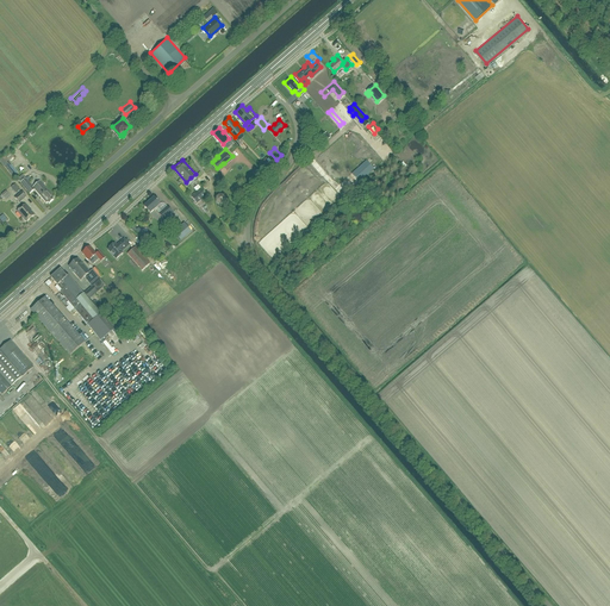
[(262,160),(257,163),(266,173),(271,168),(262,160)]
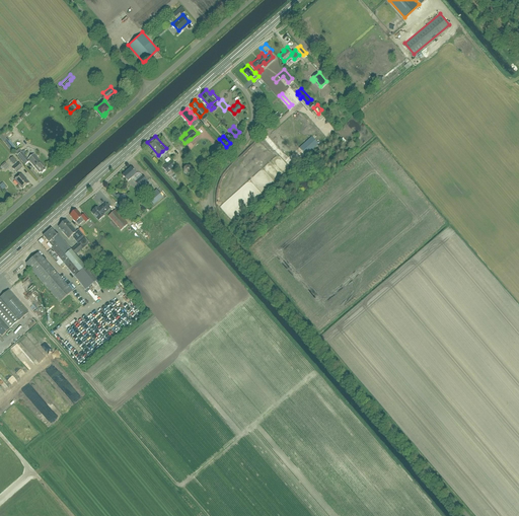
[(23,152),(25,150),(23,148),(16,153),(25,163),(29,159),(23,152)]
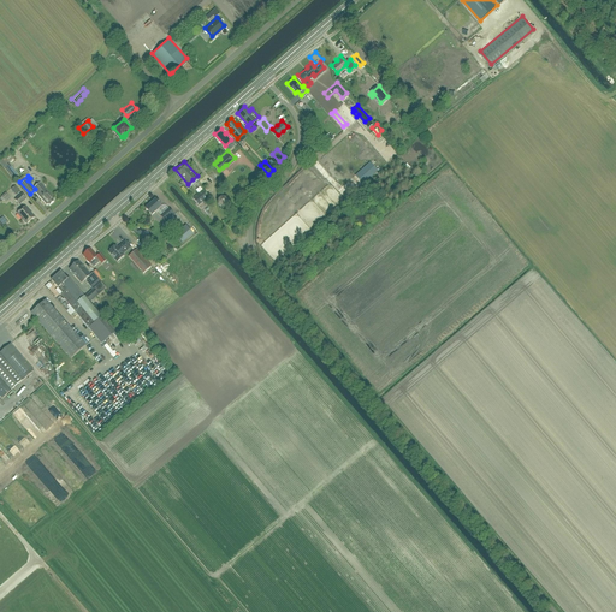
[(54,196),(42,183),(41,180),(34,186),(47,203),(48,202),(49,203),(54,198),(53,197),(54,196)]
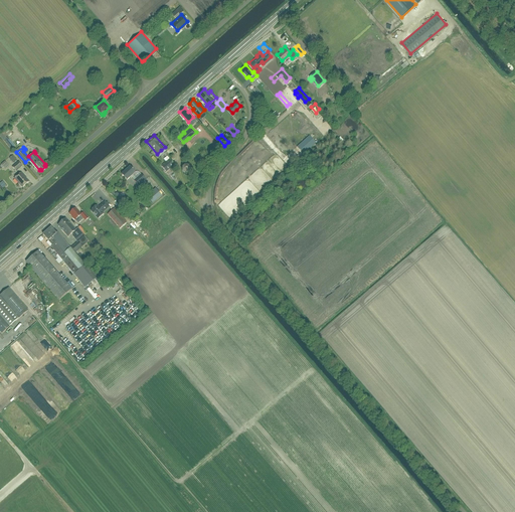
[(13,162),(18,159),(14,153),(9,155),(13,162)]
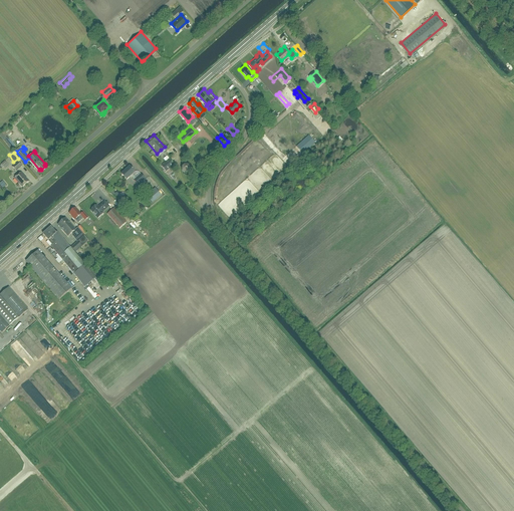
[(166,170),(174,163),(169,156),(161,164),(166,170)]
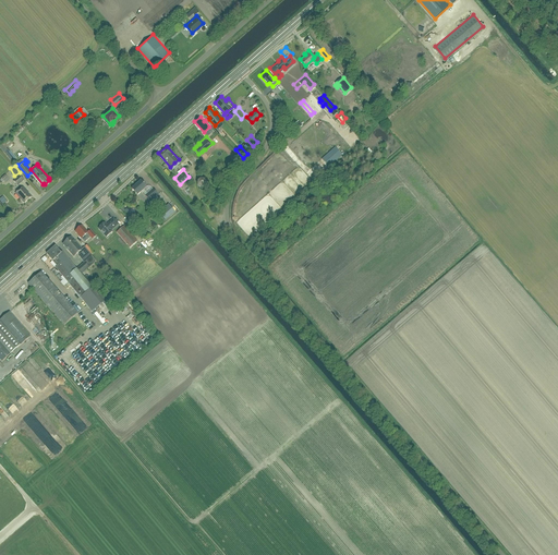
[(16,183),(23,178),(20,173),(13,179),(16,183)]
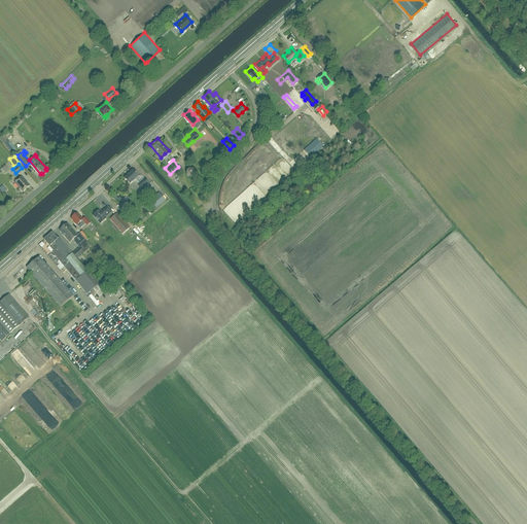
[(188,167),(186,169),(186,173),(188,175),(191,176),(195,174),(195,171),(192,168),(188,167)]
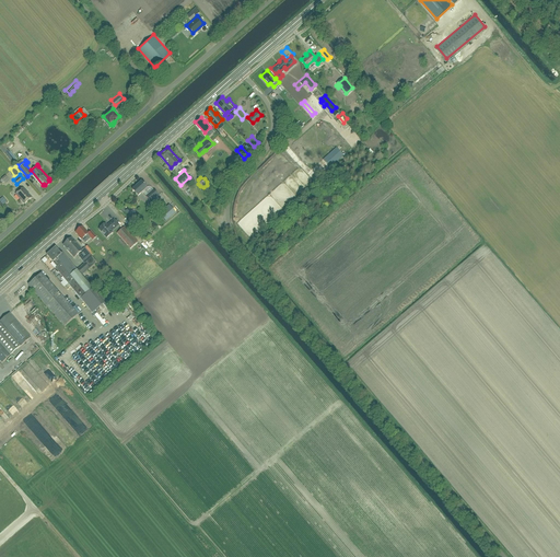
[(150,199),(158,193),(153,187),(148,192),(144,187),(147,185),(141,180),(131,187),(137,194),(141,189),(150,199)]
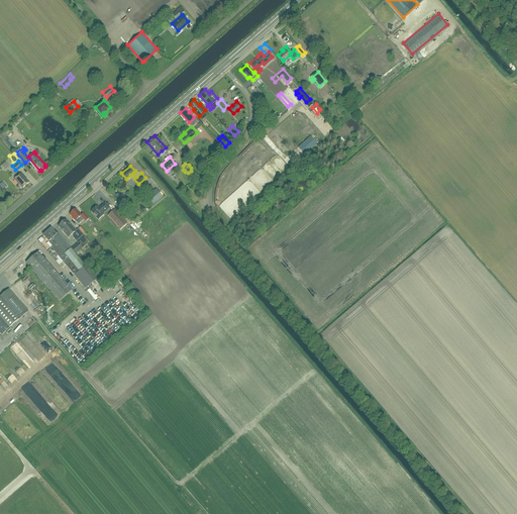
[(22,186),(28,180),(24,176),(24,175),(21,171),(14,177),(22,186)]
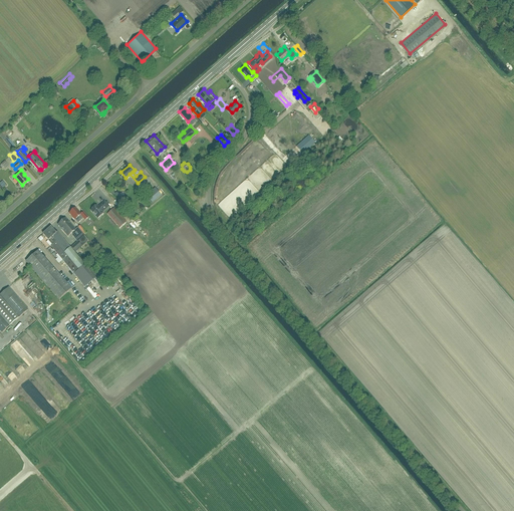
[(152,201),(161,193),(155,186),(146,194),(152,201)]
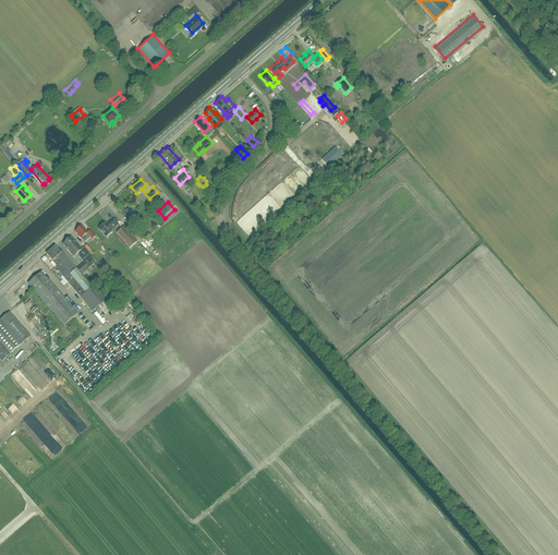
[(98,226),(106,234),(112,229),(111,228),(118,221),(113,216),(108,221),(107,224),(105,220),(98,226)]
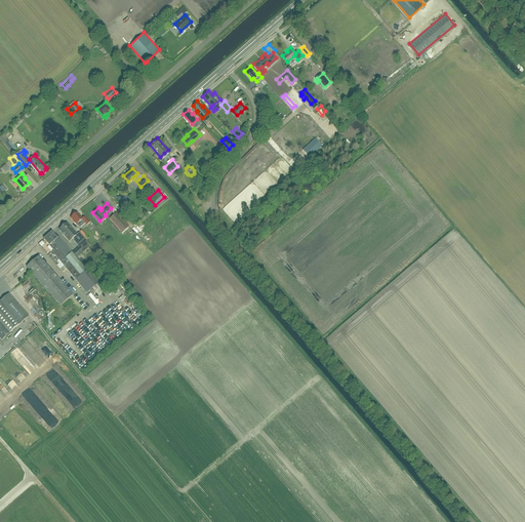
[(76,222),(76,223),(77,222),(79,225),(84,221),(86,223),(89,219),(85,214),(82,216),(77,210),(75,211),(73,212),(73,213),(70,215),(74,219),(74,221),(75,222),(76,222)]
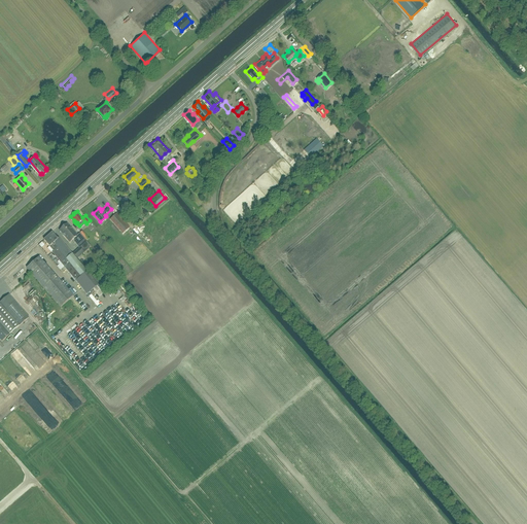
[(116,211),(109,217),(118,228),(126,221),(116,211)]
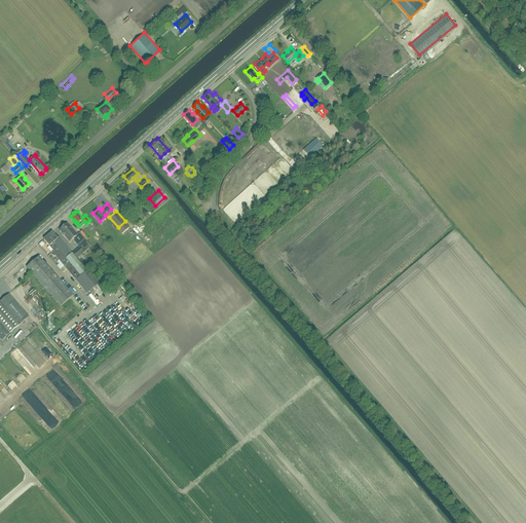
[(63,231),(63,232),(64,233),(64,234),(69,239),(72,237),(77,244),(84,236),(79,231),(77,232),(70,224),(69,225),(67,222),(60,228),(62,231),(63,231)]
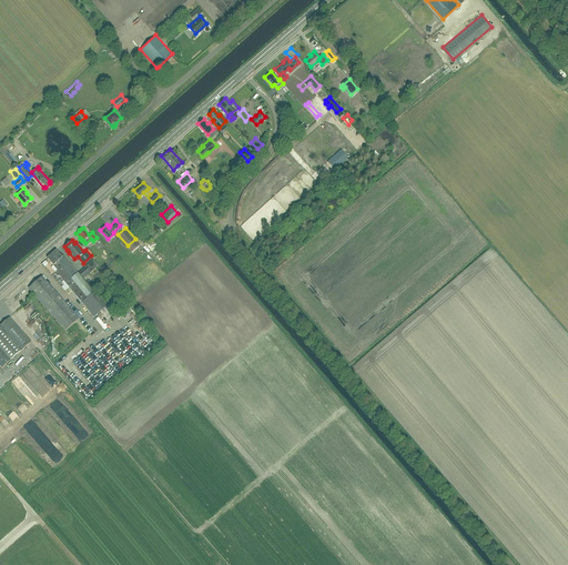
[(89,246),(85,249),(93,256),(95,254),(89,246)]
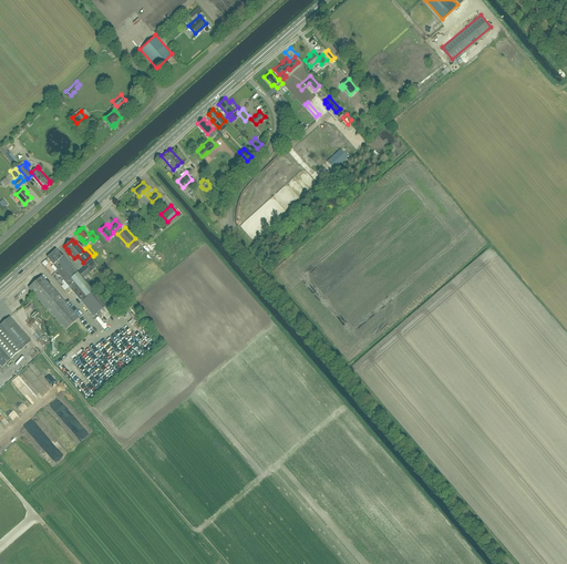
[(63,253),(61,254),(55,248),(51,252),(86,295),(93,289),(63,253)]
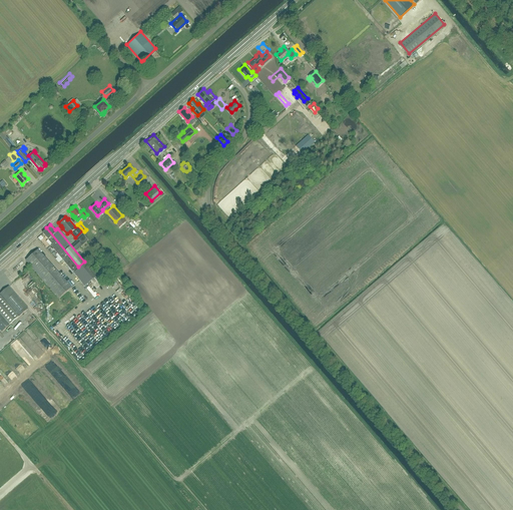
[(78,267),(46,227),(42,230),(47,237),(51,241),(50,243),(73,271),(78,267)]
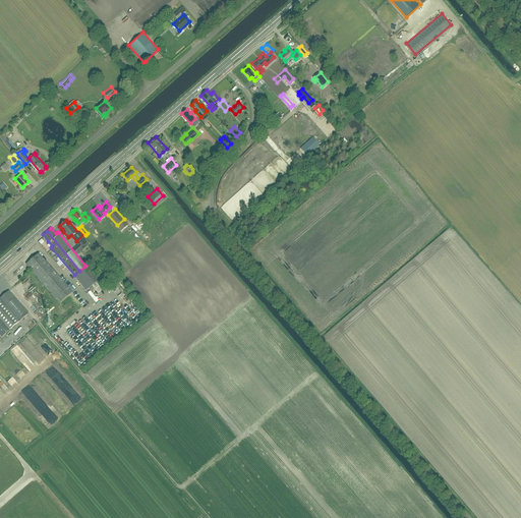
[(82,247),(78,242),(72,248),(76,252),(82,247)]
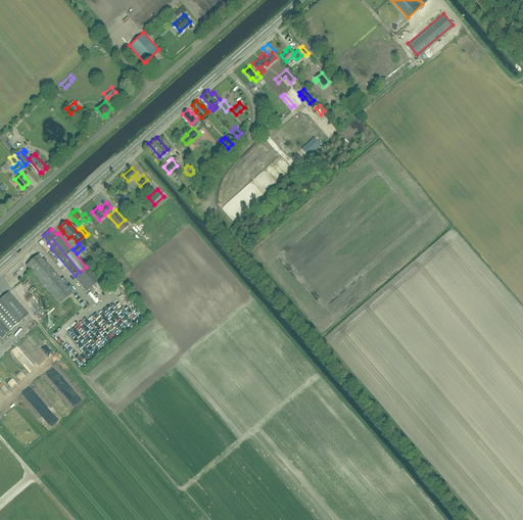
[(59,302),(73,291),(39,253),(27,265),(59,302)]
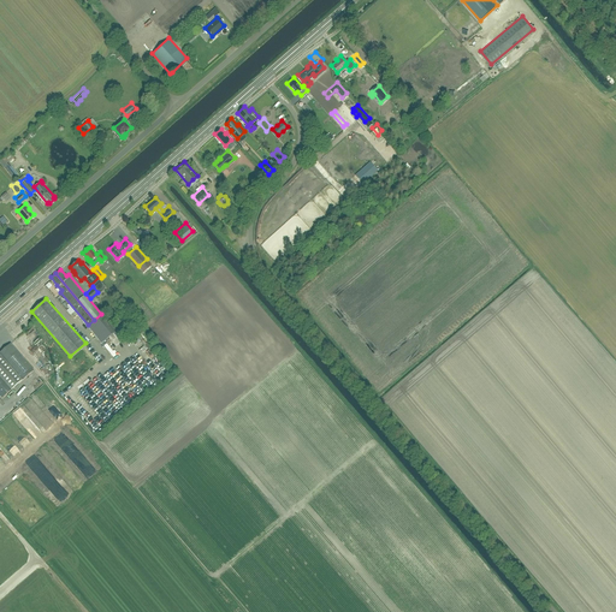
[(101,314),(94,320),(88,325),(101,340),(114,331),(101,314)]
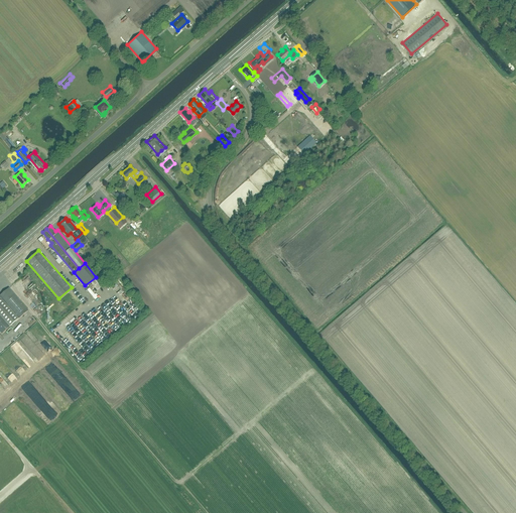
[(112,271),(105,265),(103,268),(105,270),(103,271),(108,275),(112,271)]
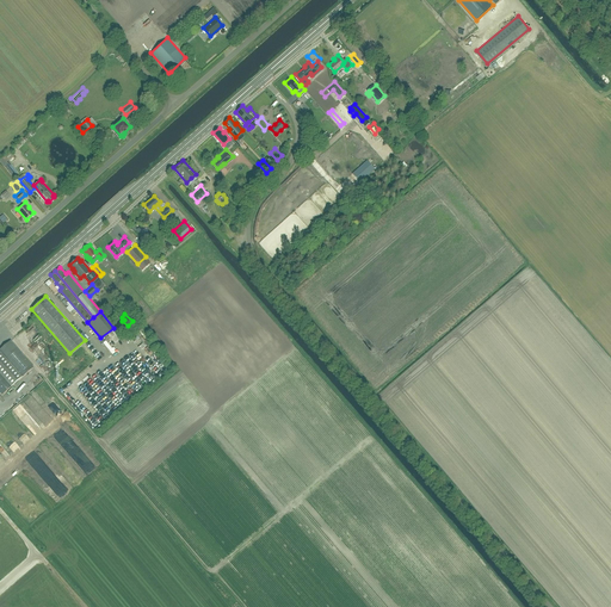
[(121,334),(123,333),(107,315),(105,317),(121,334)]
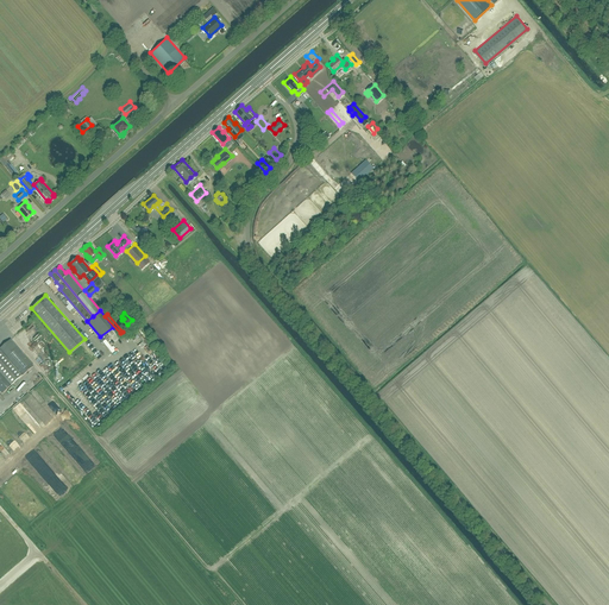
[(0,389),(1,391),(32,364),(10,338),(0,346),(0,389)]
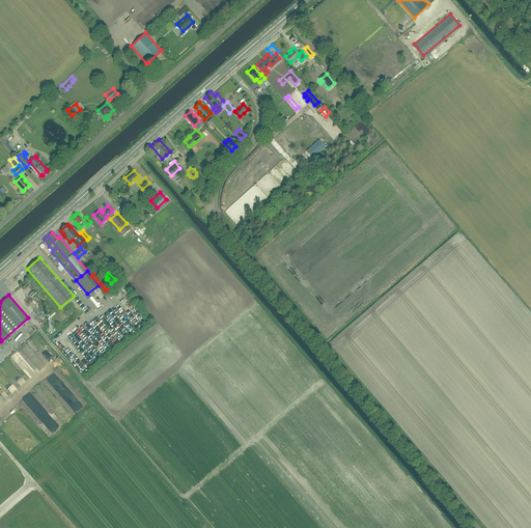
[(89,360),(94,356),(90,351),(85,355),(89,360)]
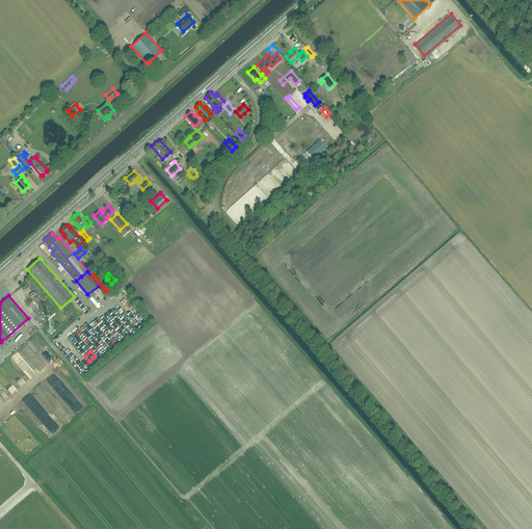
[(15,359),(19,363),(24,358),(20,353),(15,359)]
